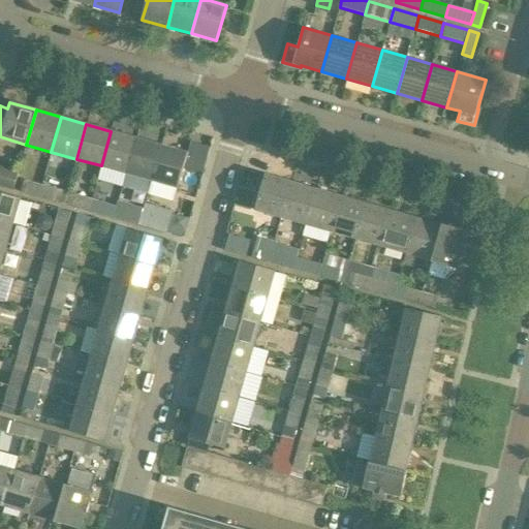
[(111,131),(101,165),(126,173),(136,138),(111,131)]
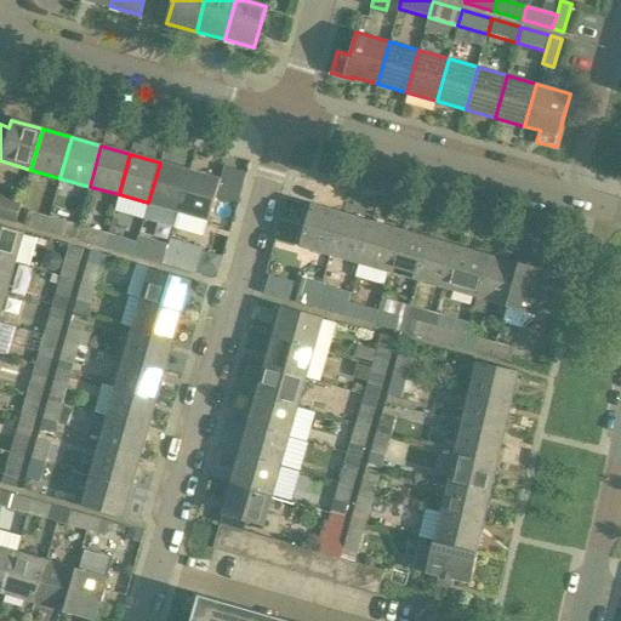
[(160,163),(148,203),(177,211),(189,171),(160,163)]
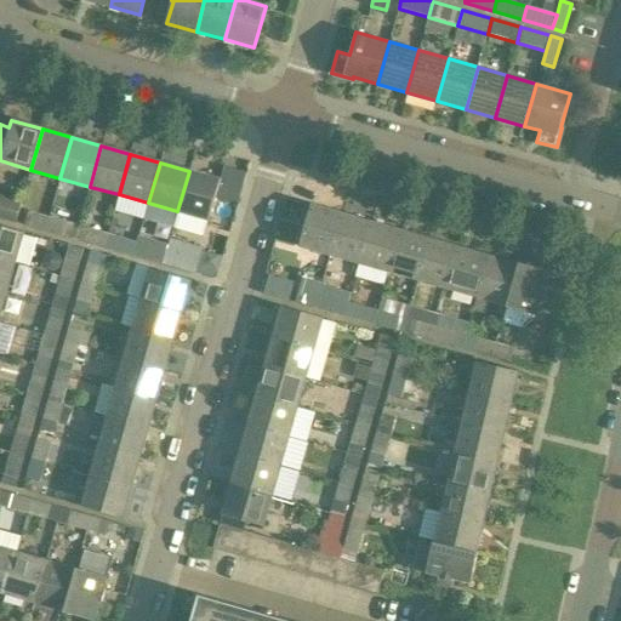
[(189,171),(177,211),(209,221),(220,180),(189,171)]
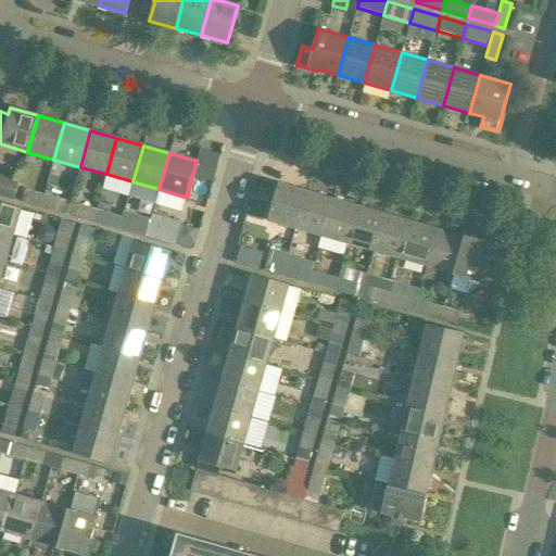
[(19,181),(0,176),(0,193),(14,198),(19,181)]
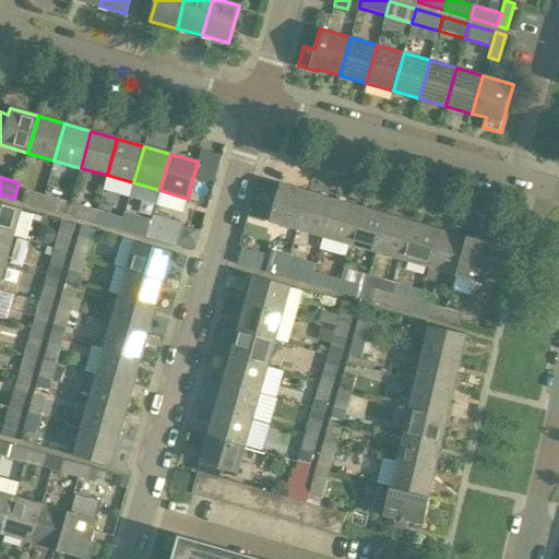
[(296,228),(307,192),(280,185),(270,221),(296,228)]
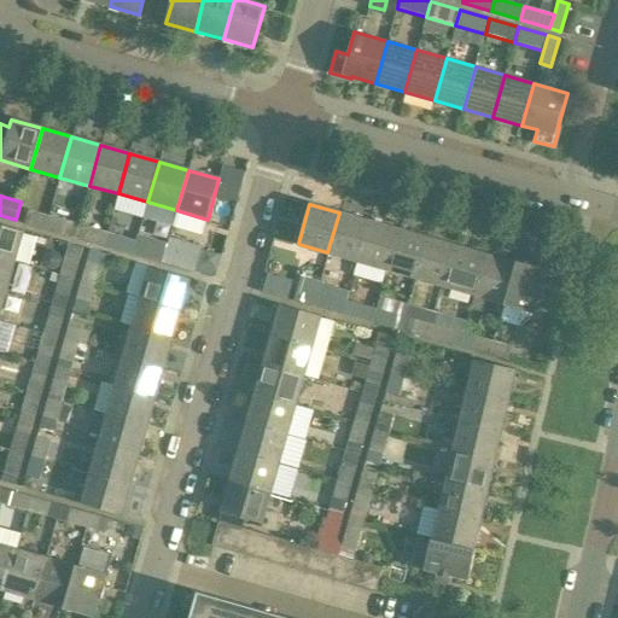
[(27,210),(23,223),(45,229),(48,216),(27,210)]
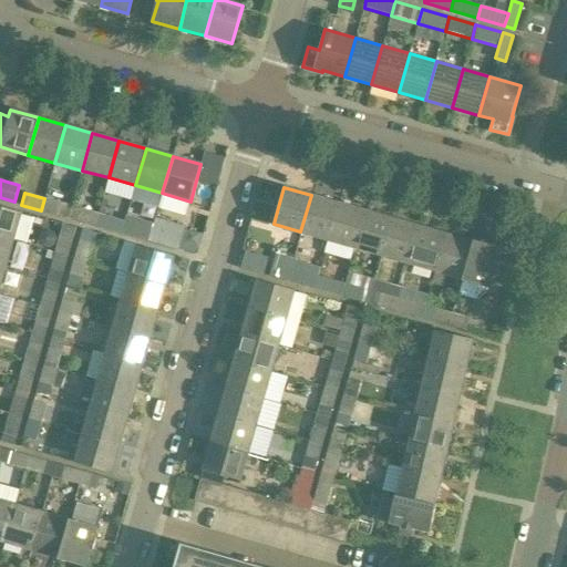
[(311,195),(300,232),(328,239),(338,203),(311,195)]
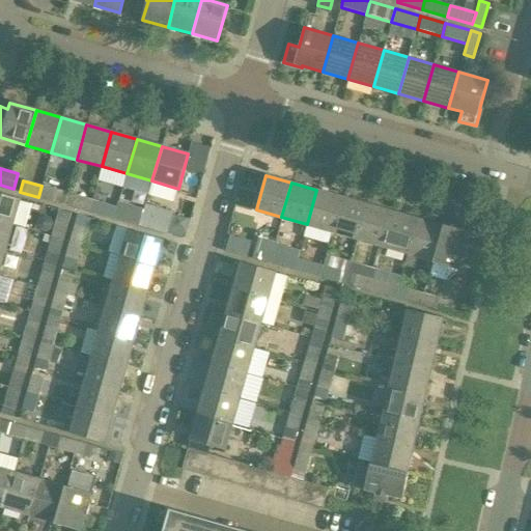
[(38,197),(54,202),(58,190),(42,186),(38,197)]
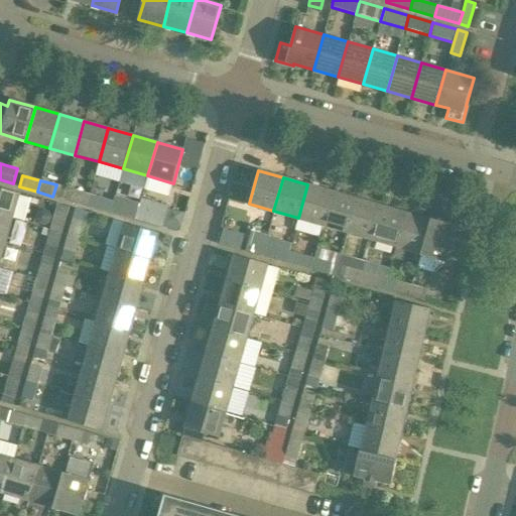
[(307,184),(298,218),(323,225),(333,190),(307,184)]
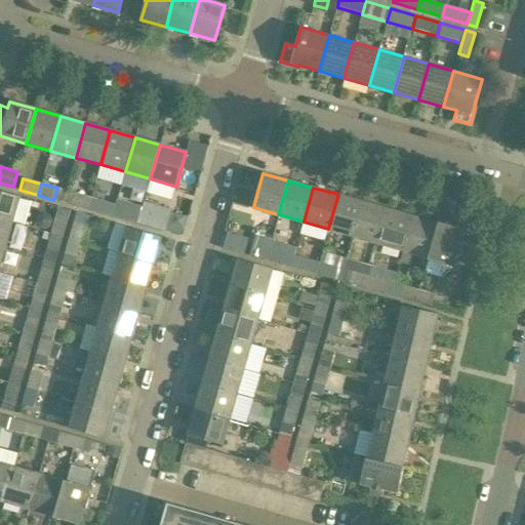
[(0,218),(12,223),(21,197),(0,191),(0,218)]
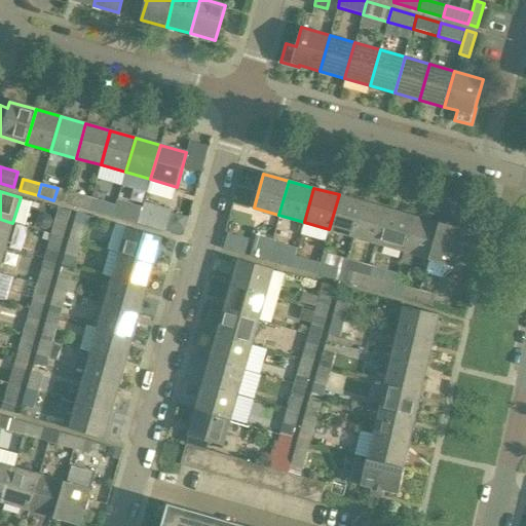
[(74,193),(71,205),(87,210),(91,198),(74,193)]
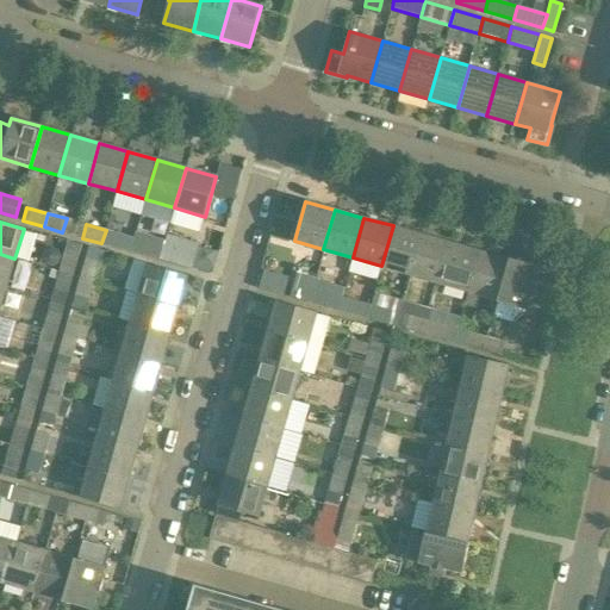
[(393,225),(381,266),(410,274),(422,234),(393,225)]
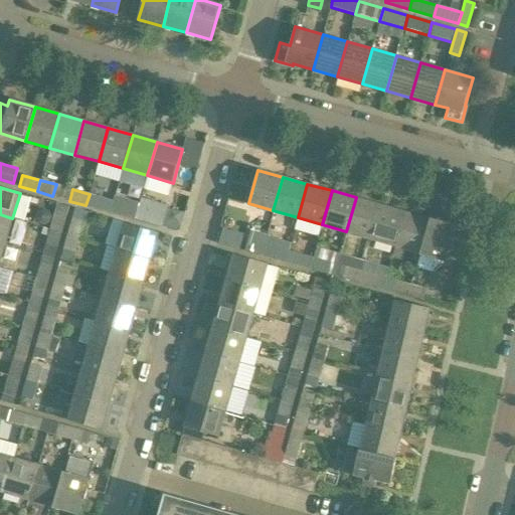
[(90,194),(86,205),(110,212),(114,201),(113,200),(90,194)]
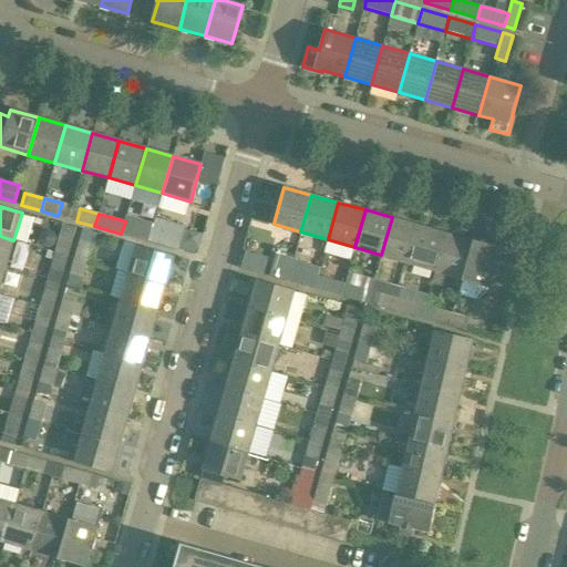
[(153,224),(125,216),(124,220),(125,222),(121,234),(148,241),(153,224)]
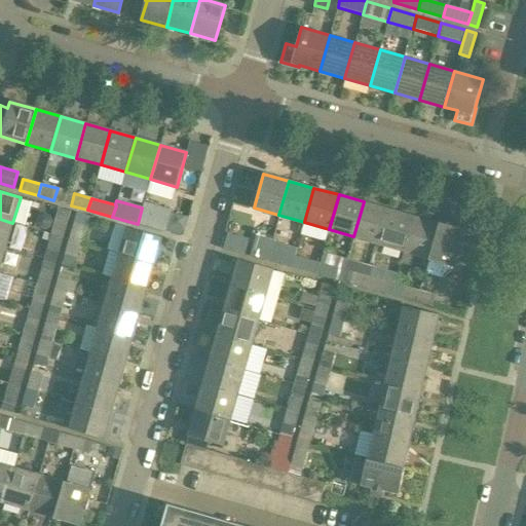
[(171,213),(172,209),(144,201),(142,208),(138,224),(164,231),(171,213)]
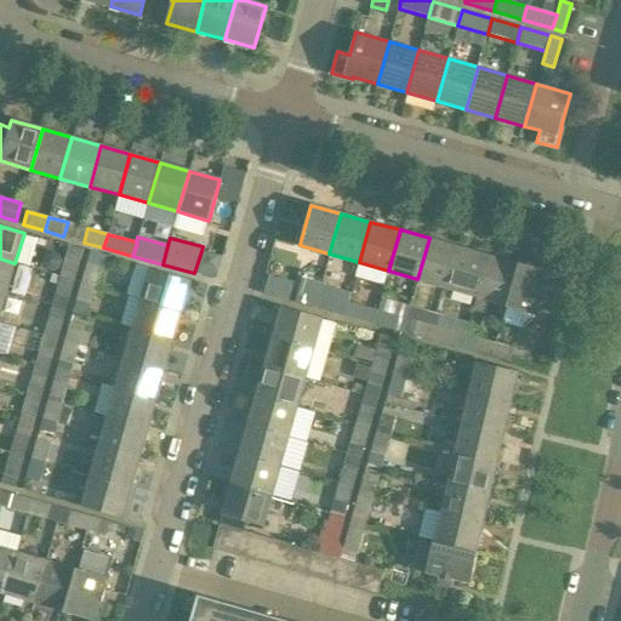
[(429,238),(417,279),(446,288),(459,246),(429,238)]
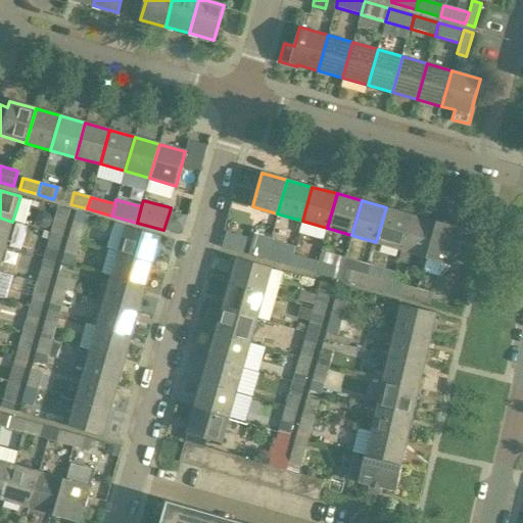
[(69,210),(57,206),(50,232),(62,236),(69,210)]
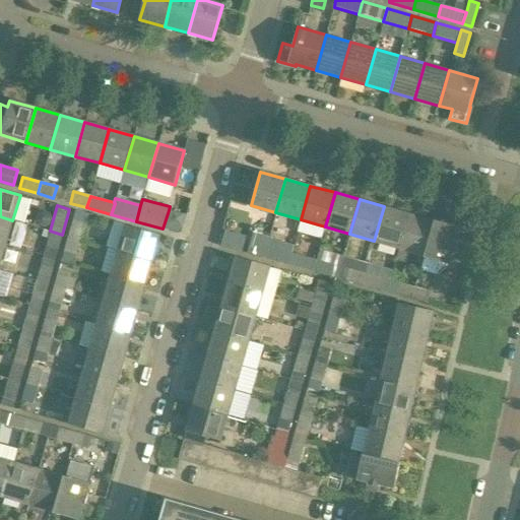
[(384,206),(374,241),(399,248),(408,213),(384,206)]
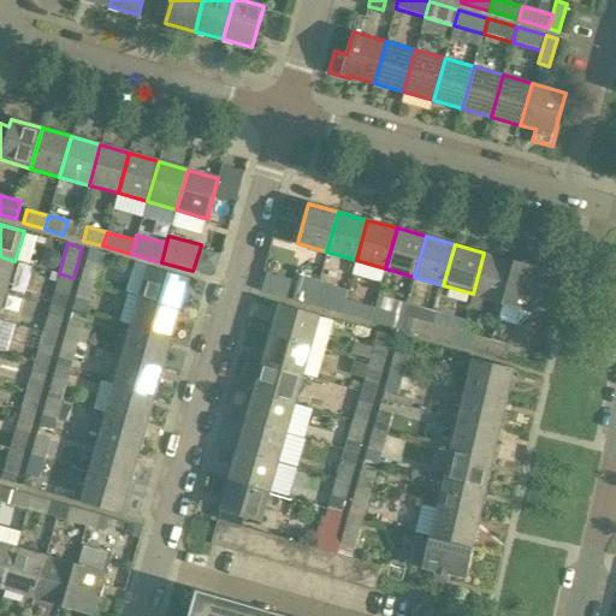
[(208,276),(212,277),(215,274),(220,255),(200,249),(193,271),(208,276)]
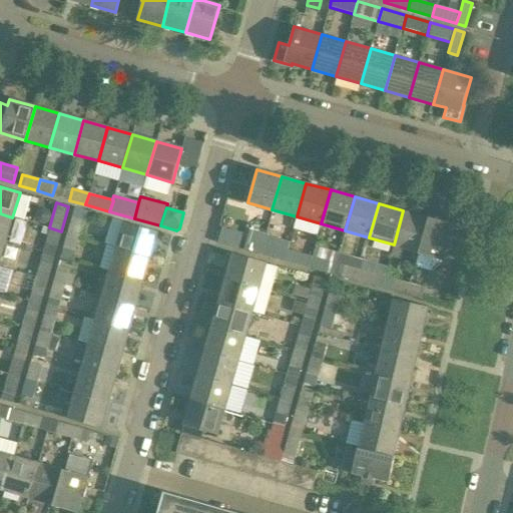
[(403,210),(394,244),(418,251),(428,217),(403,210)]
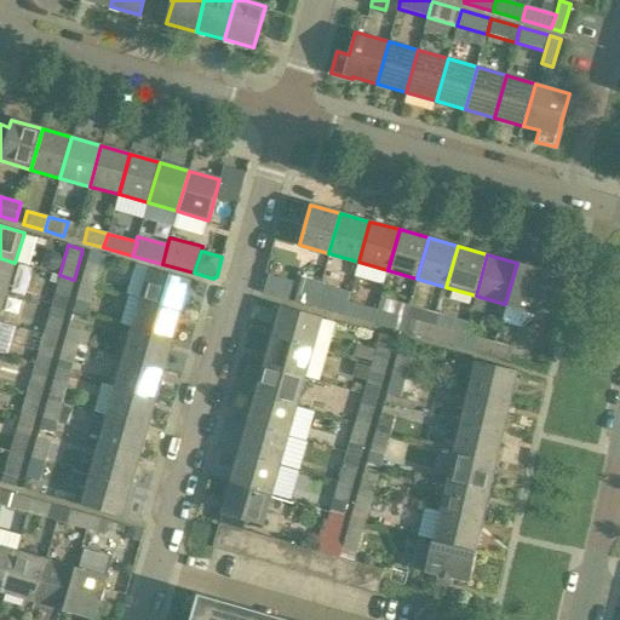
[(0,290),(7,292),(15,263),(0,258),(0,290)]
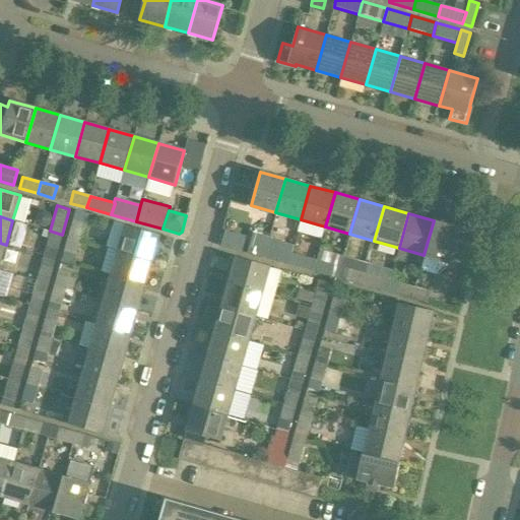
[(447,263),(449,263),(452,253),(458,255),(461,243),(456,241),(460,226),(435,219),(434,220),(424,255),(419,270),(437,275),(446,267),(447,263)]
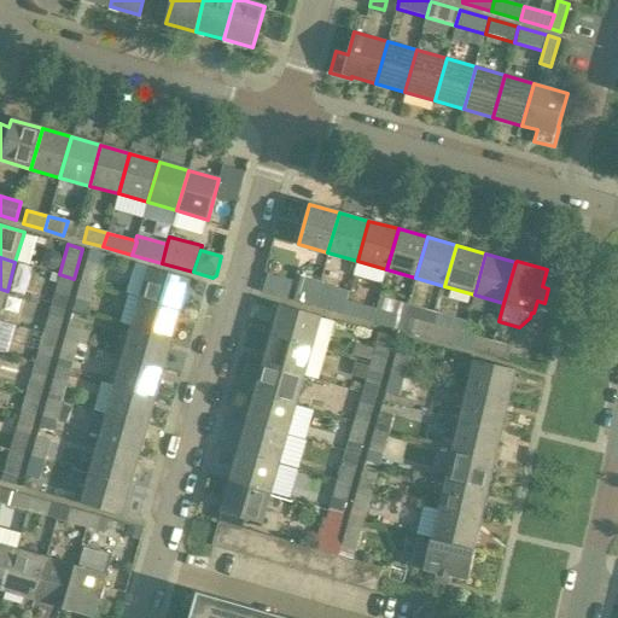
[(100,266),(86,262),(80,280),(94,285),(100,266)]
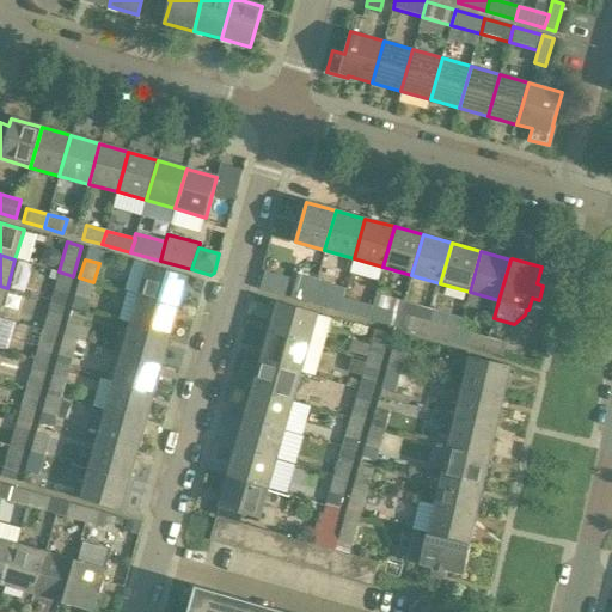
[(139,294),(179,306),(188,276),(147,264),(139,294)]
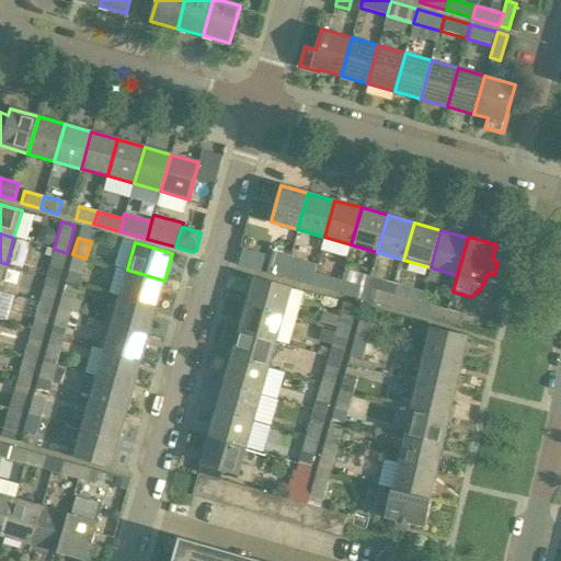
[(242,245),(238,262),(261,268),(265,251),(242,245)]
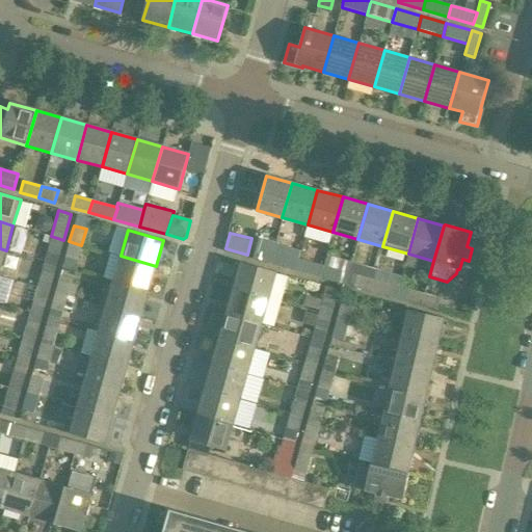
[(44,262),(56,265),(63,240),(51,236),(44,262)]
